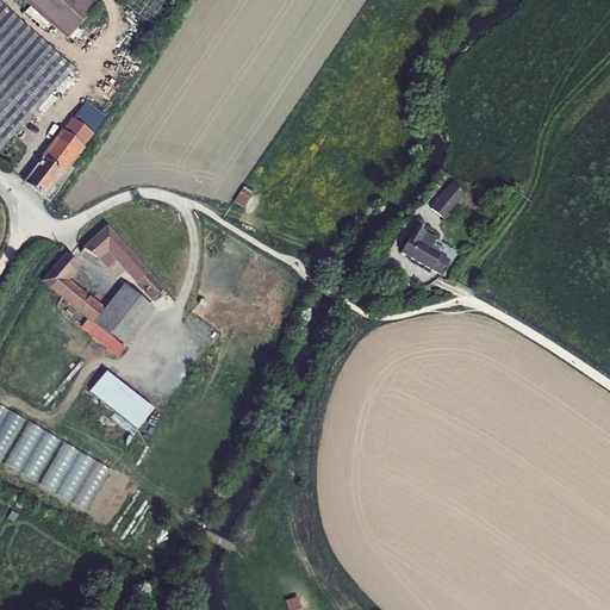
[(0,0),(20,0),(63,36),(92,6),(86,0),(0,0),(0,143),(70,68),(0,6),(0,0)]
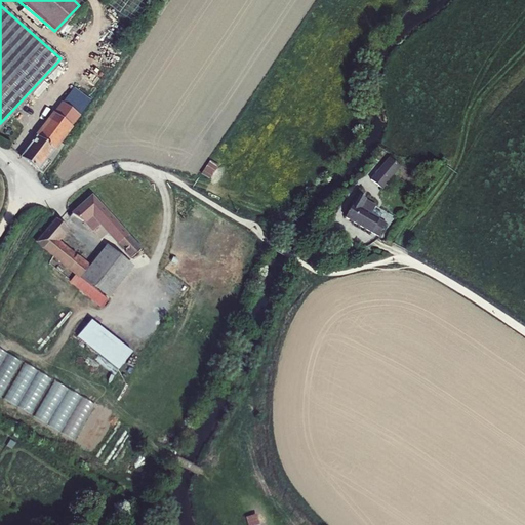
[(126,0),(103,0),(119,11),(126,0)]
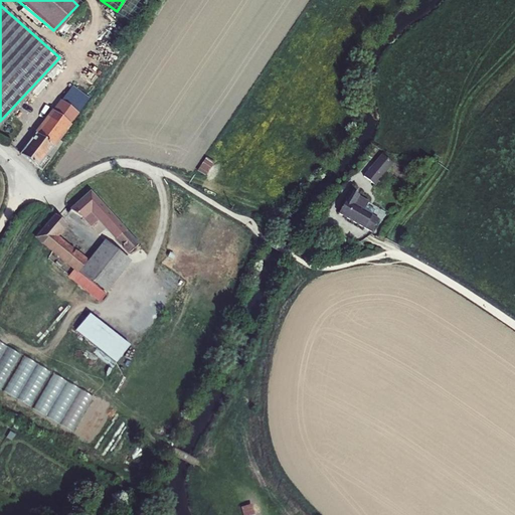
[(95,72),(104,79),(110,71),(101,64),(95,72)]
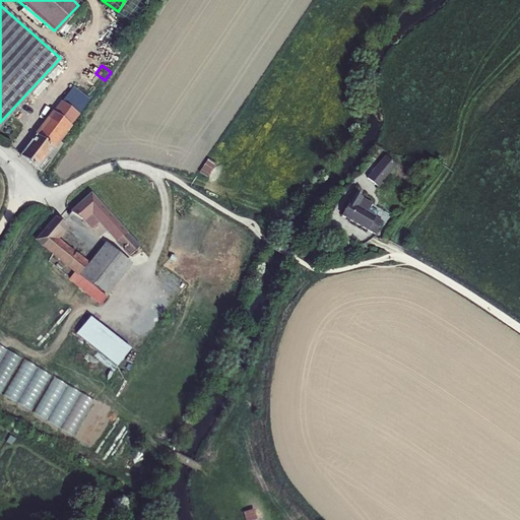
[(71,86),(88,101),(105,80),(95,73),(88,82),(80,75),(71,86)]
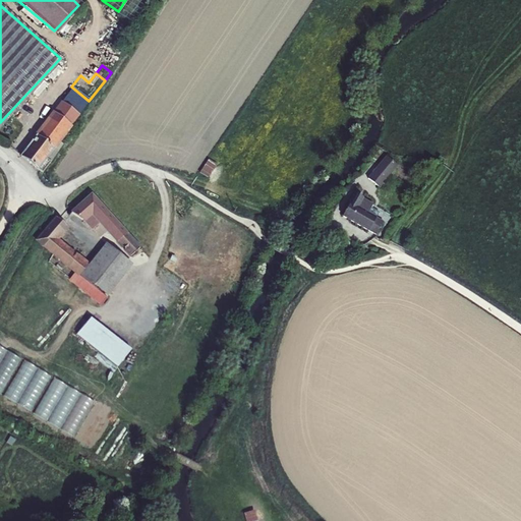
[(45,158),(89,101),(71,87),(18,155),(41,172),(49,161),(45,158)]
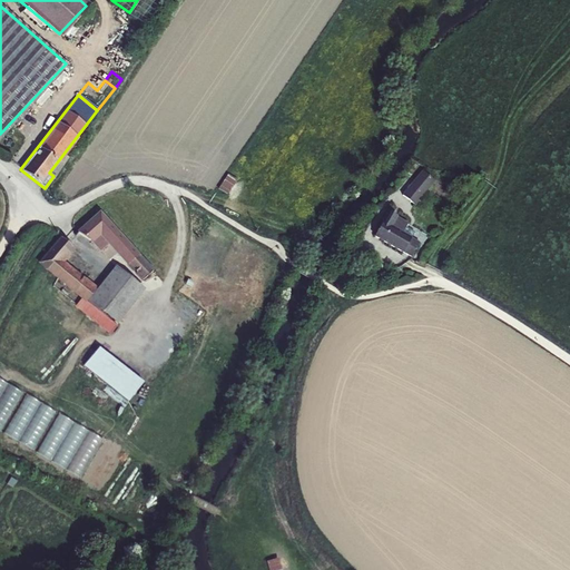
[(433,180),(422,170),(402,193),(413,203),(433,180)]
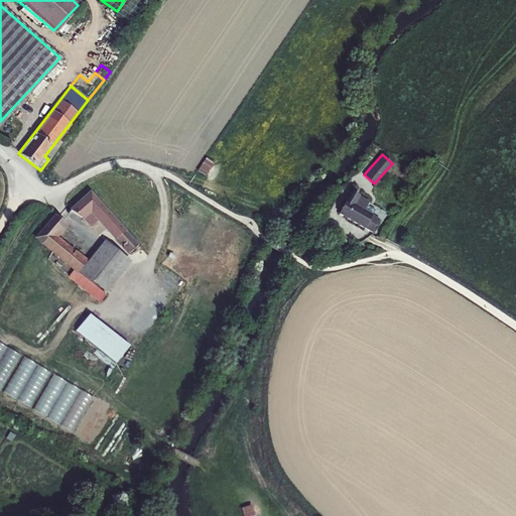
[(211,163),(204,158),(196,170),(203,175),(211,163)]
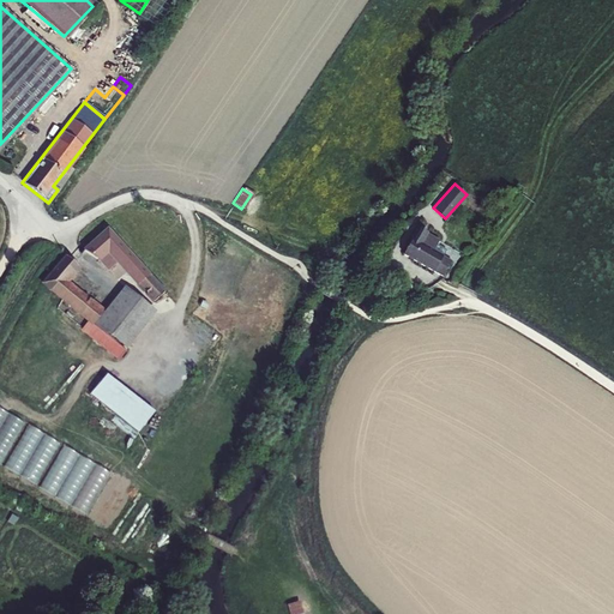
[(423,233),(415,228),(399,256),(439,277),(449,262),(431,252),(435,241),(422,234),(423,233)]
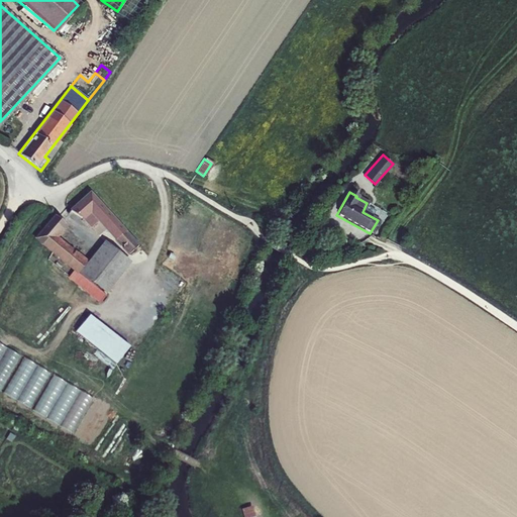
[(137,244),(88,193),(68,210),(71,213),(80,218),(90,228),(97,221),(128,253),(137,244)]
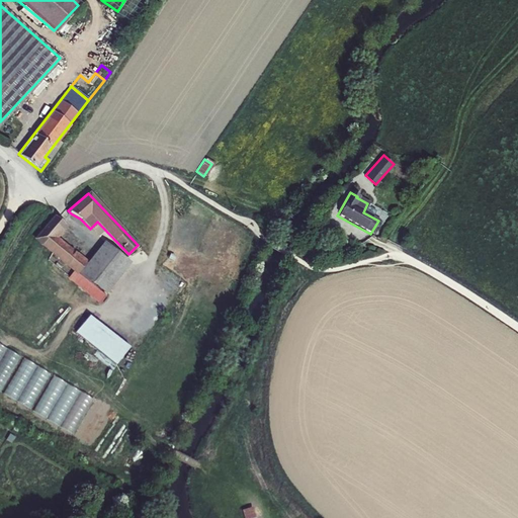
[(72,270),(77,274),(85,263),(54,237),(64,224),(52,214),(33,238),(72,270)]
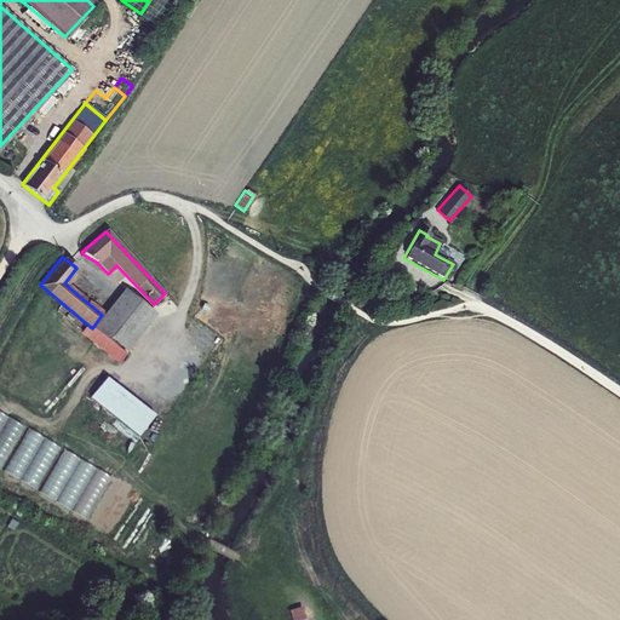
[(124,288),(102,315),(92,328),(122,352),(154,314),(124,288)]
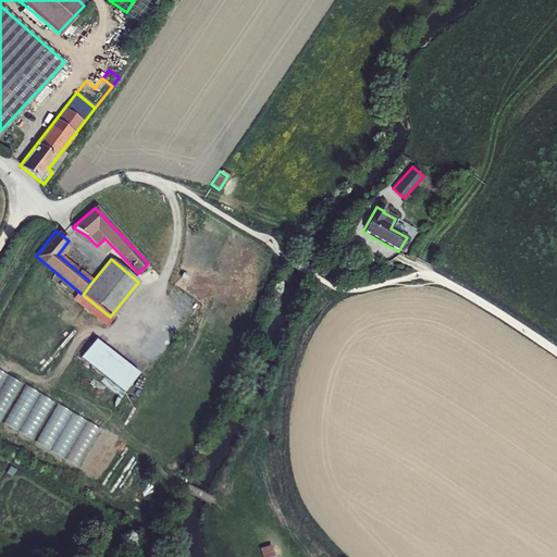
[(71,298),(103,324),(110,317),(83,295),(77,291),(71,298)]
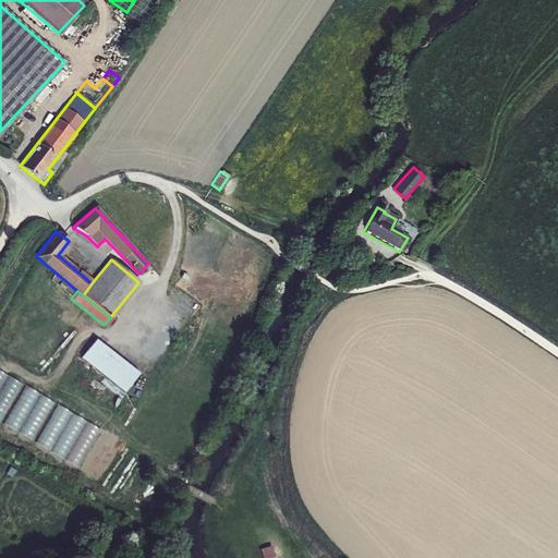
[(141,373),(96,339),(82,358),(126,392),(141,373)]
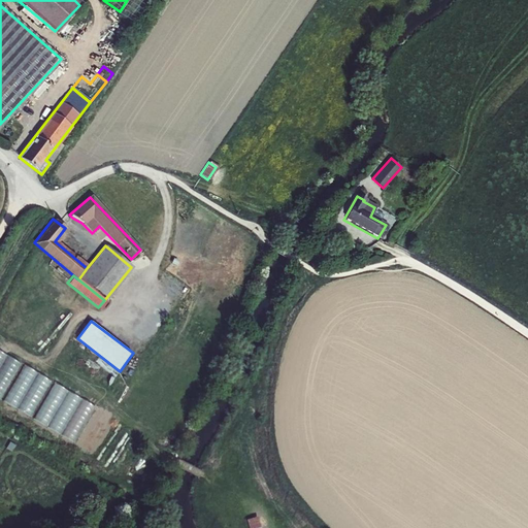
[(98,406),(0,354),(0,399),(76,444),(98,406)]
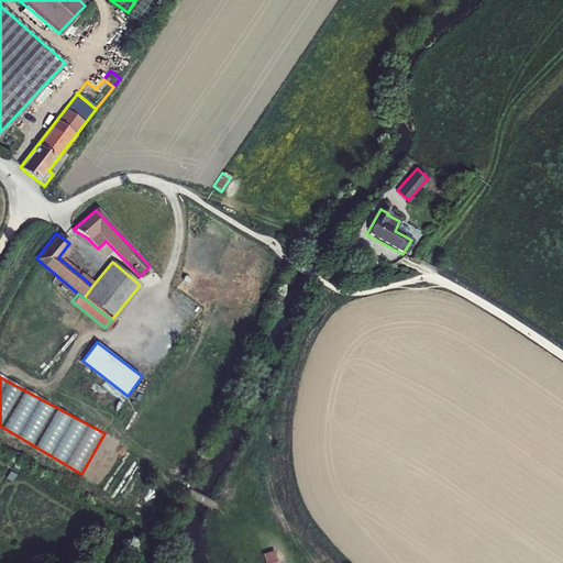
[(267,562),(280,562),(277,549),(265,553),(267,562)]
